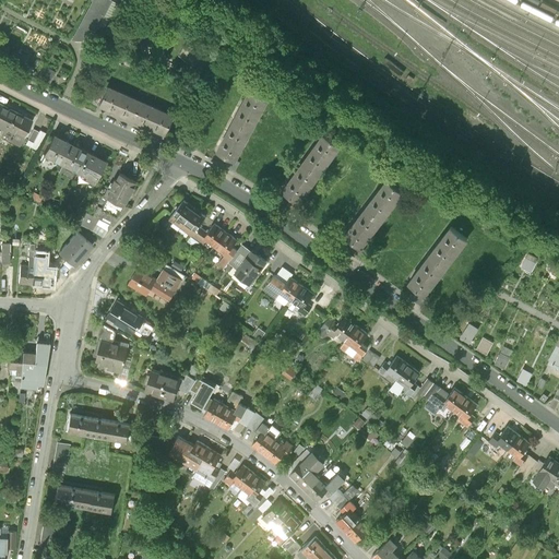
[(110,0),(92,0),(71,40),(75,42),(82,42),(86,40),(90,35),(93,36),(113,1),(110,0)]
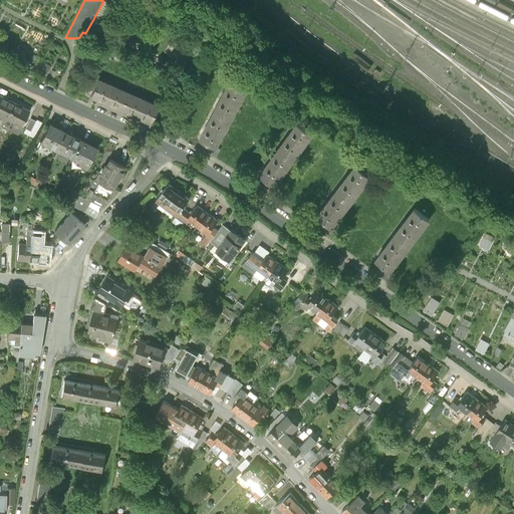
[(370,71),(354,58),(351,62),(367,74),(370,71)]
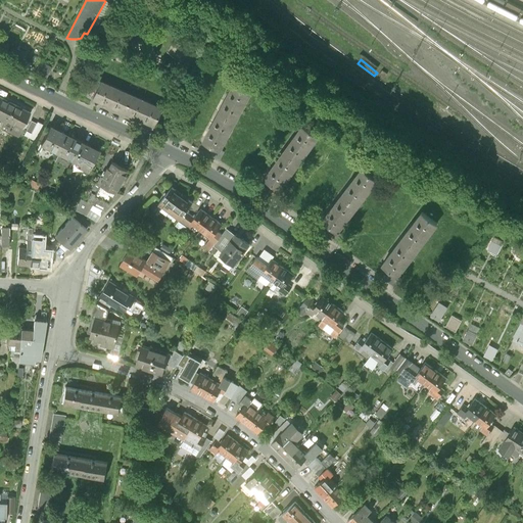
[(91,99),(123,114),(132,95),(99,80),(91,99)]
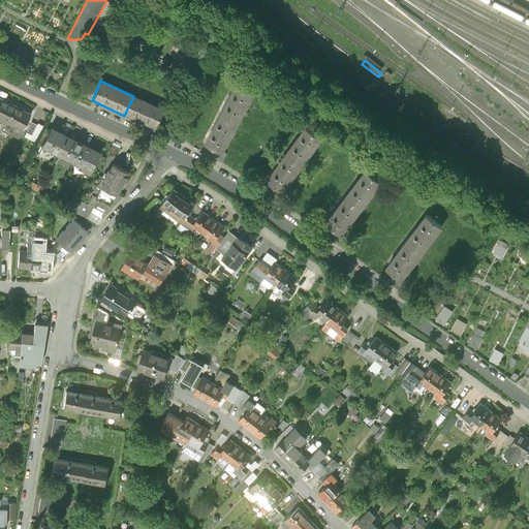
[(237,85),(221,115),(240,124),(255,94),(237,85)]
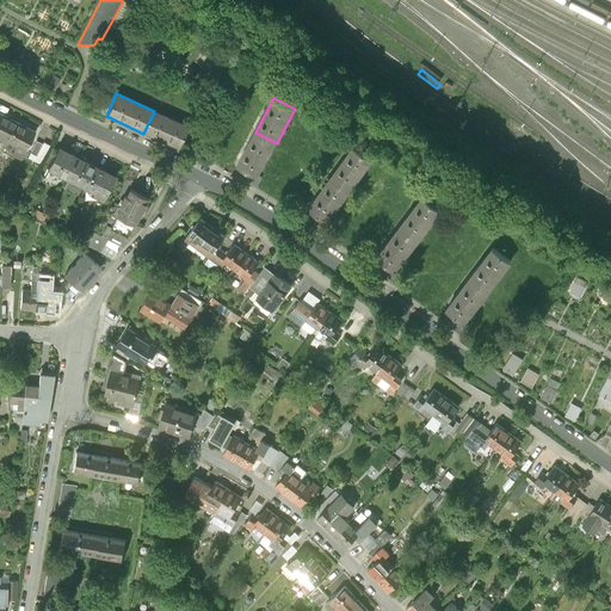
[(189,127),(154,111),(143,134),(179,149),(189,127)]
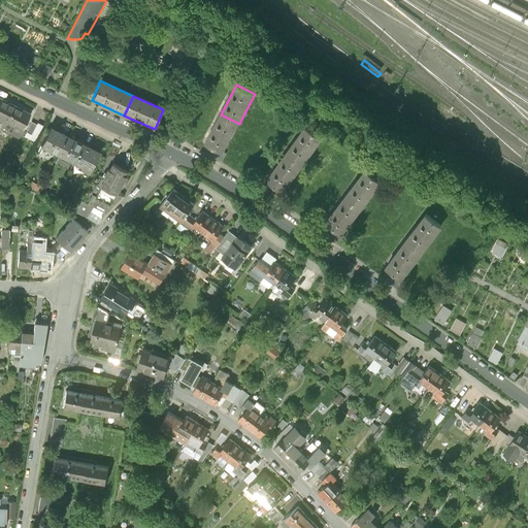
[(0,121),(5,124),(14,106),(0,99),(0,121)]
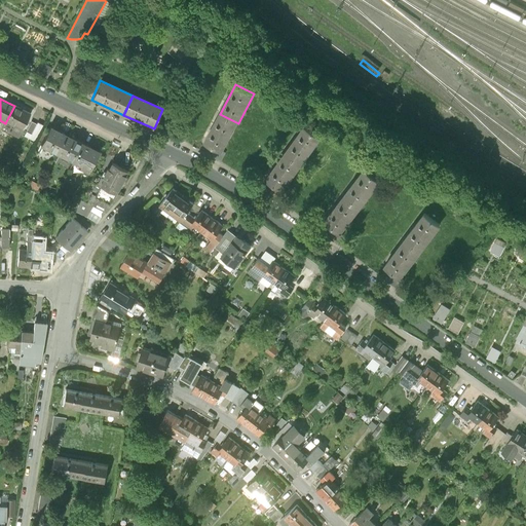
[(31,114),(14,106),(5,123),(13,127),(9,136),(17,140),(31,114)]
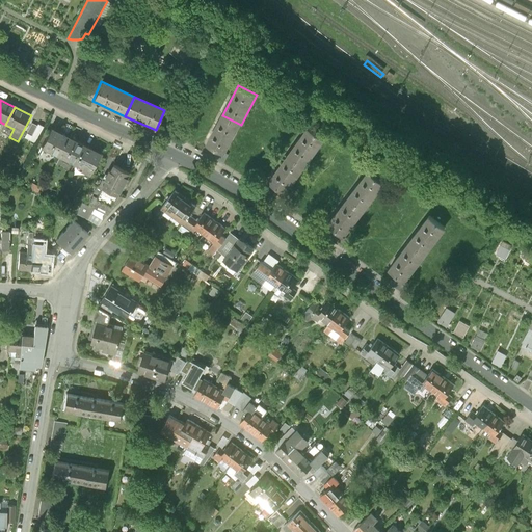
[(227,154),(241,125),(222,115),(208,144),(218,150),(227,154)]
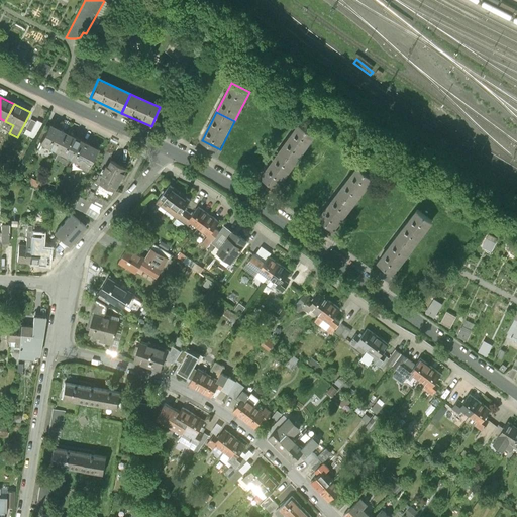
[(35,122),(30,119),(23,134),(33,140),(42,123),(36,120),(35,122)]
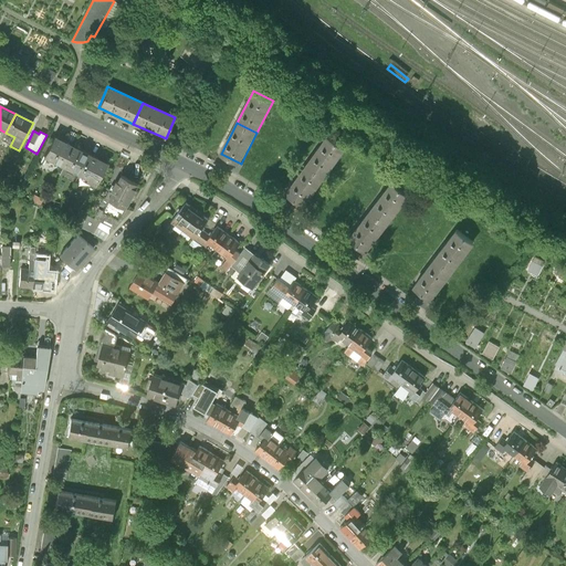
[(43,158),(61,167),(72,145),(54,136),(43,158)]
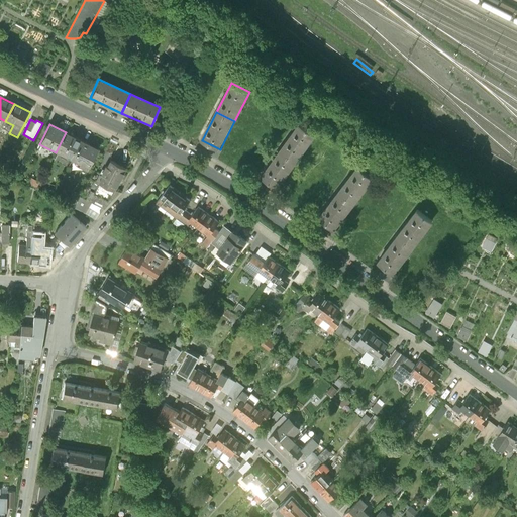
[(301,124),(281,149),(298,163),(318,136),(301,124)]
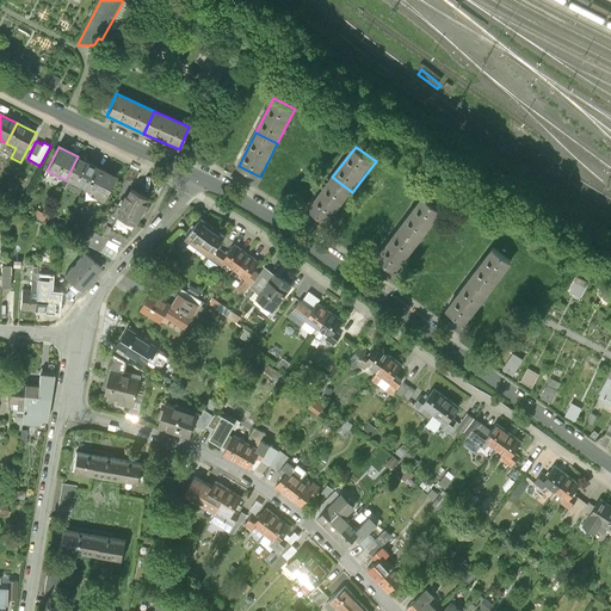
[(66,180),(85,190),(98,167),(78,156),(66,180)]
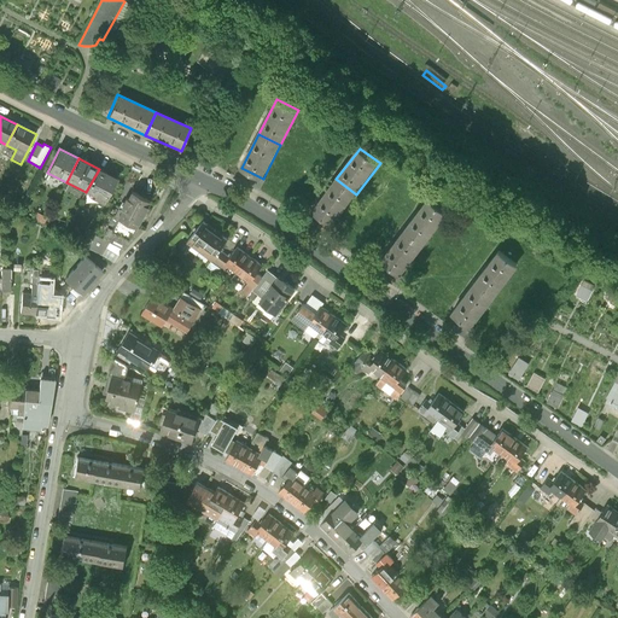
[(118,179),(99,169),(86,192),(94,197),(93,199),(104,205),(118,179)]
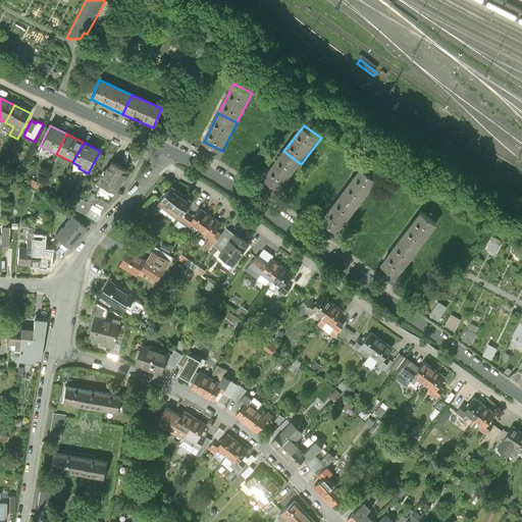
[(222,151),(214,147),(209,156),(219,161),(224,153),(222,151)]
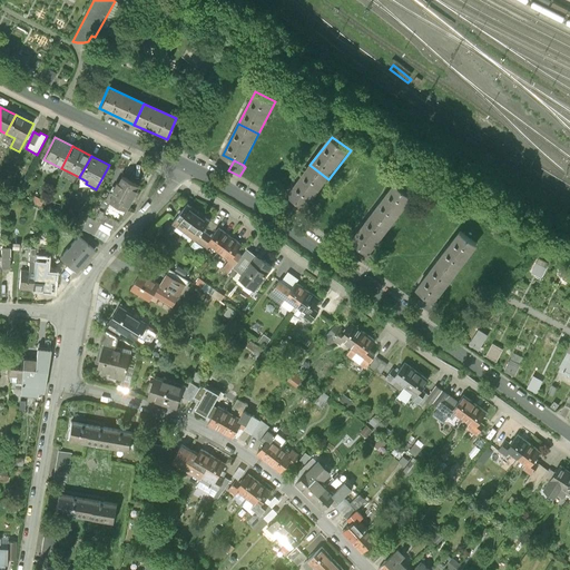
[(306,208),(328,179),(310,165),(287,194),(300,204),(306,208)]
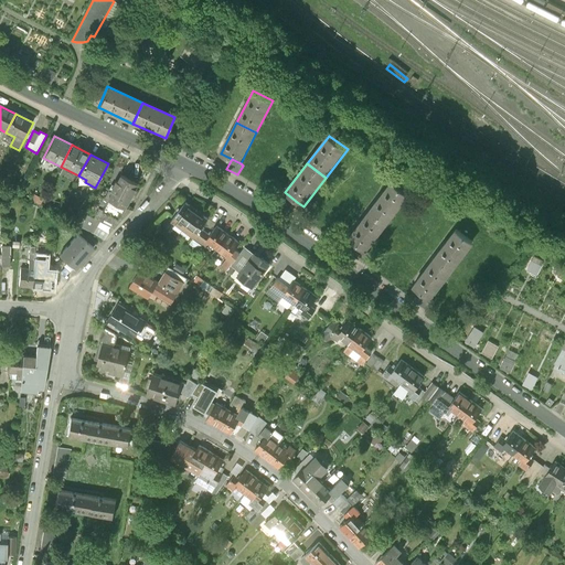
[(110,193),(107,201),(123,210),(125,211),(138,185),(119,176),(116,182),(114,181),(108,192),(110,193)]
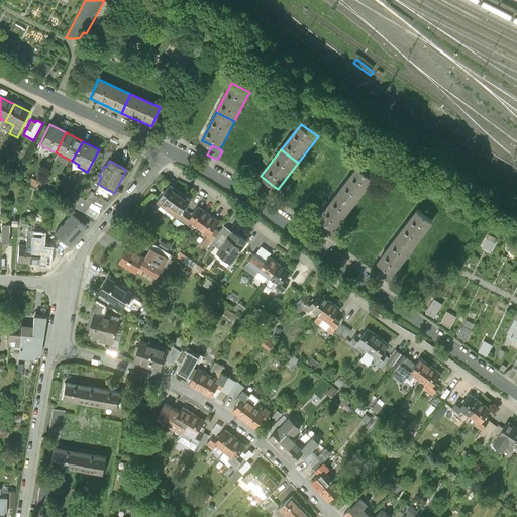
[(359,167),(339,193),(356,206),(377,180),(359,167)]
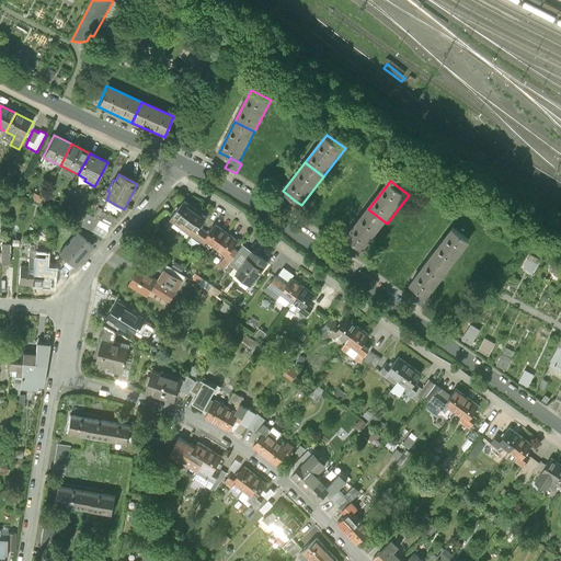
[(98,207),(92,218),(100,221),(112,228),(122,208),(106,199),(101,209),(98,207)]
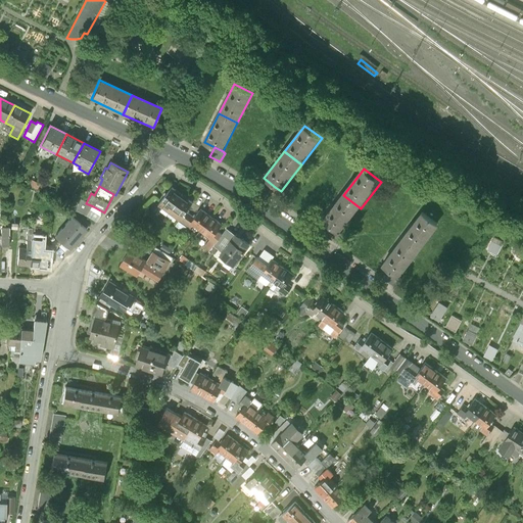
[(281,191),(275,187),(269,194),(278,201),(284,193),(281,191)]
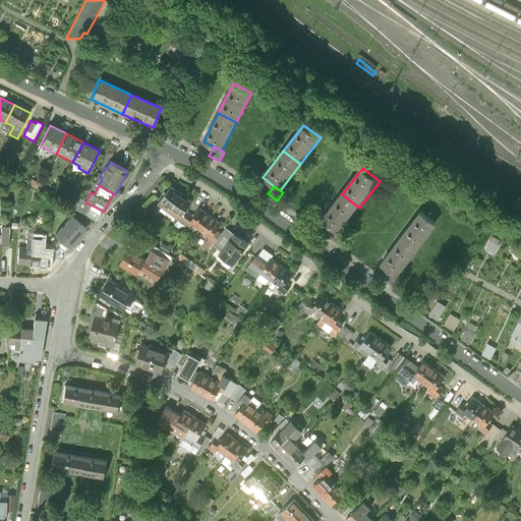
[(158,206),(168,214),(182,194),(172,187),(158,206)]
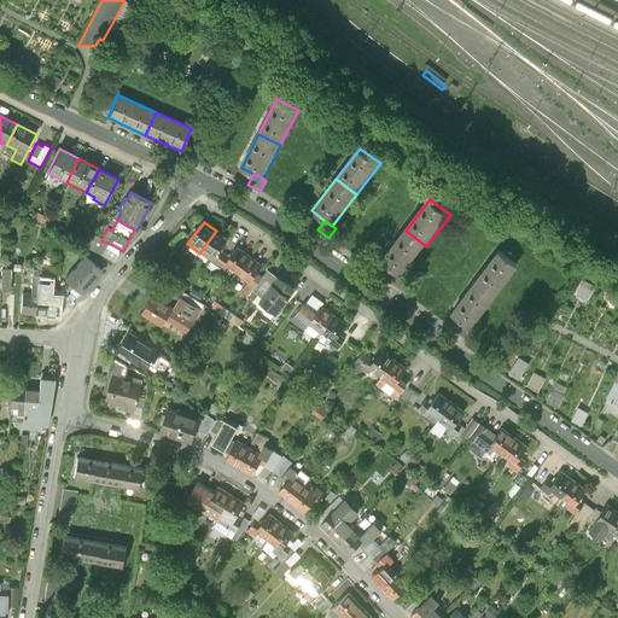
[(229,240),(216,231),(199,254),(216,267),(226,255),(221,251),(229,240)]
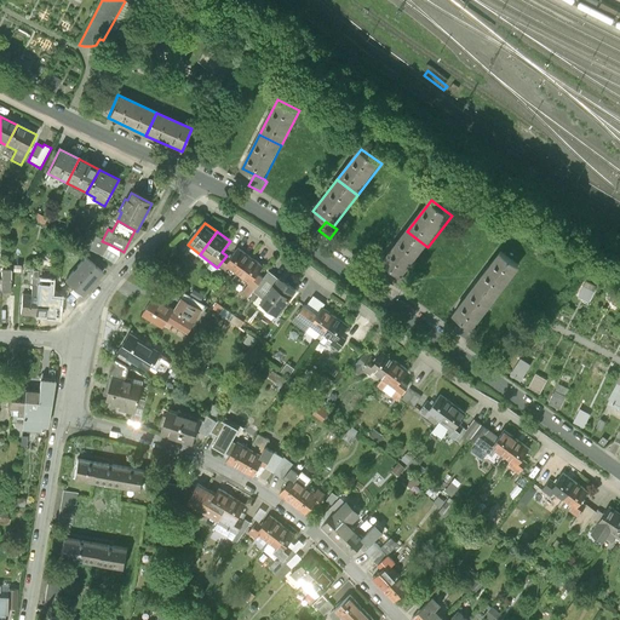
[(403,279),(428,247),(407,231),(383,263),(395,271),(403,279)]
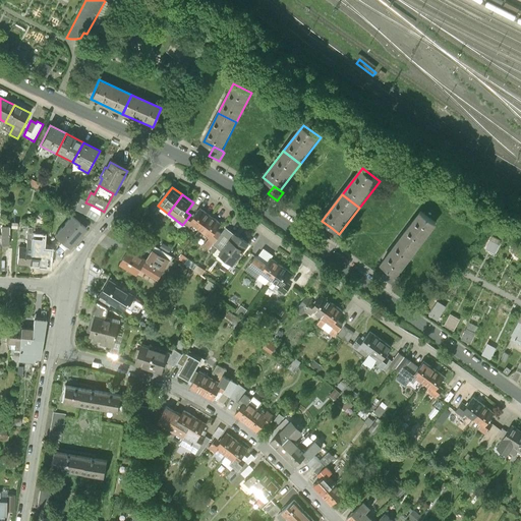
[(80,198),(74,211),(87,217),(93,206),(85,203),(80,198)]
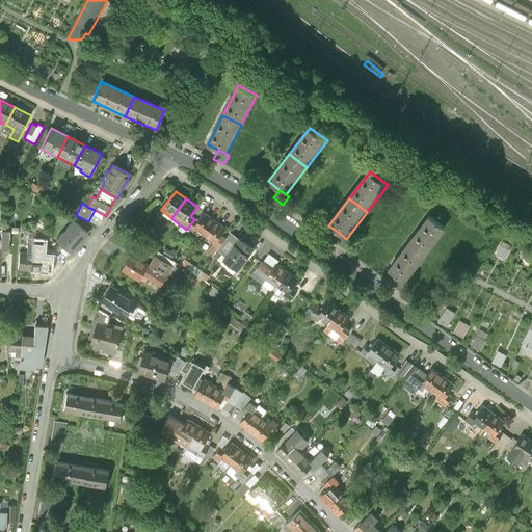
[(194,229),(205,237),(216,221),(205,213),(198,222),(194,219),(186,230),(191,233),(194,229)]
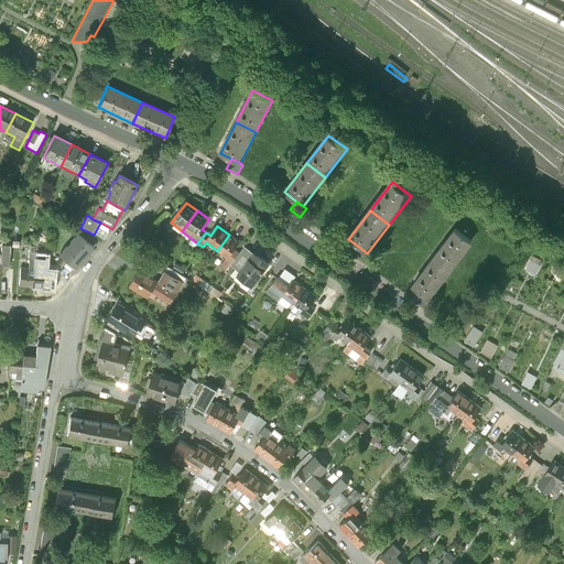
[(456,231),(434,260),(453,274),(475,246),(456,231)]
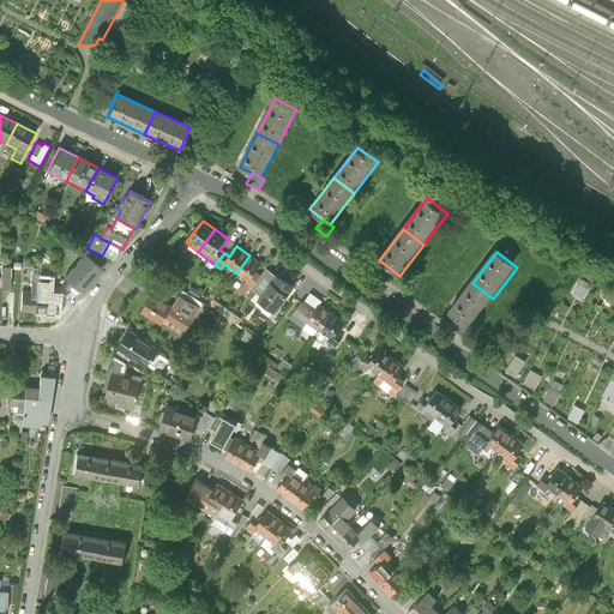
[(83,253),(62,280),(85,296),(106,271),(83,253)]
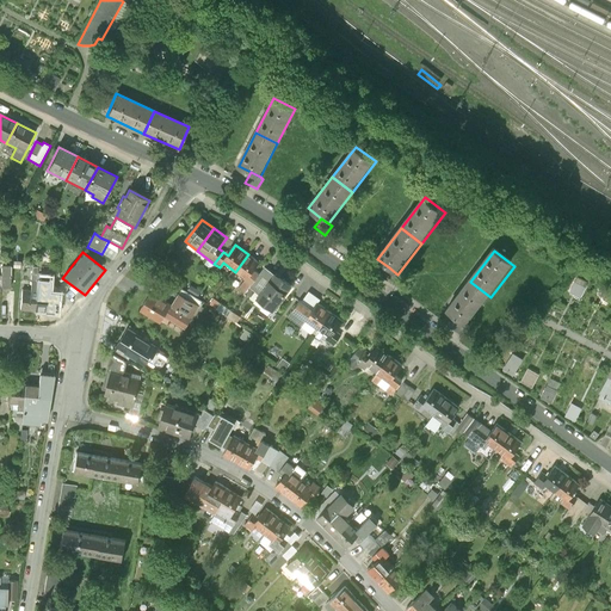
[(239,290),(245,295),(250,289),(260,275),(255,271),(261,264),(248,254),(235,272),(246,281),(239,290)]
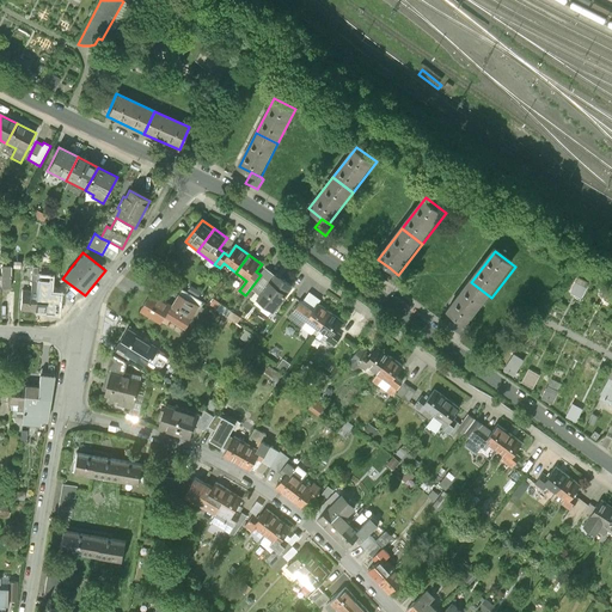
[(10,276),(11,265),(1,265),(1,288),(10,288),(10,277),(11,277),(11,276),(10,276)]
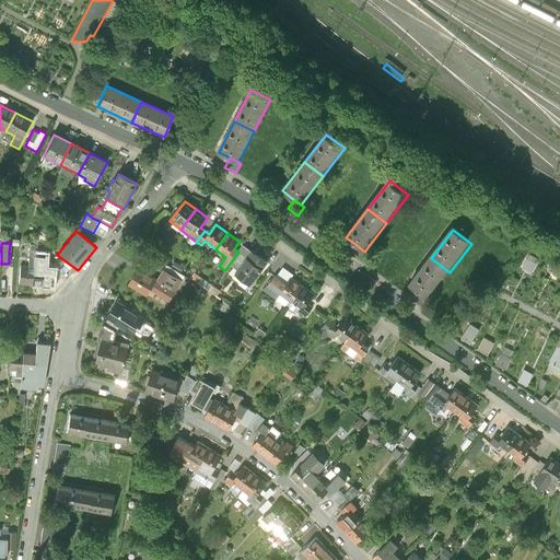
[(350,254),(359,261),(365,253),(364,252),(357,245),(350,254)]
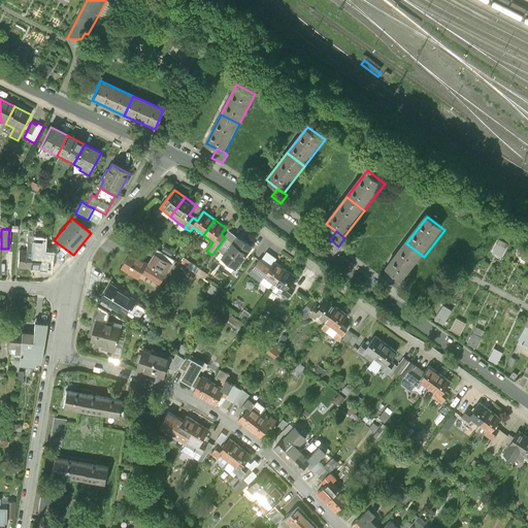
[(225,237),(216,250),(225,256),(238,238),(229,232),(225,237)]
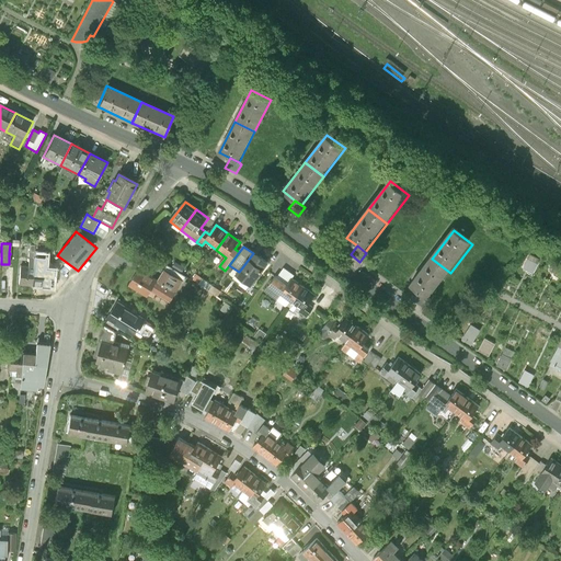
[(34,259),(32,286),(49,288),(50,278),(54,278),(54,274),(55,268),(52,268),(53,266),(46,261),(47,253),(35,252),(34,259)]
